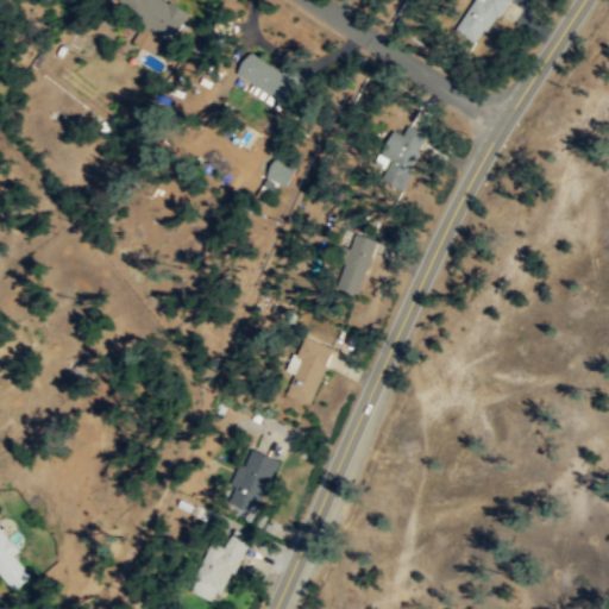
[(112,0),(173,39),(189,13),(169,0),(112,0)]
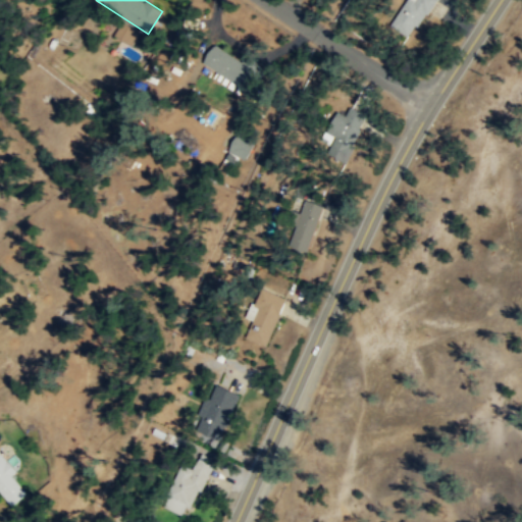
[(432,0),(405,0),(390,27),(412,39),(432,0)]
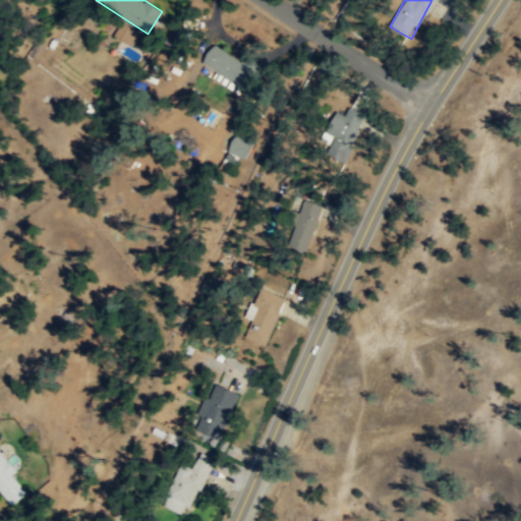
[(212,46),(204,67),(246,85),(255,64),(212,46)]
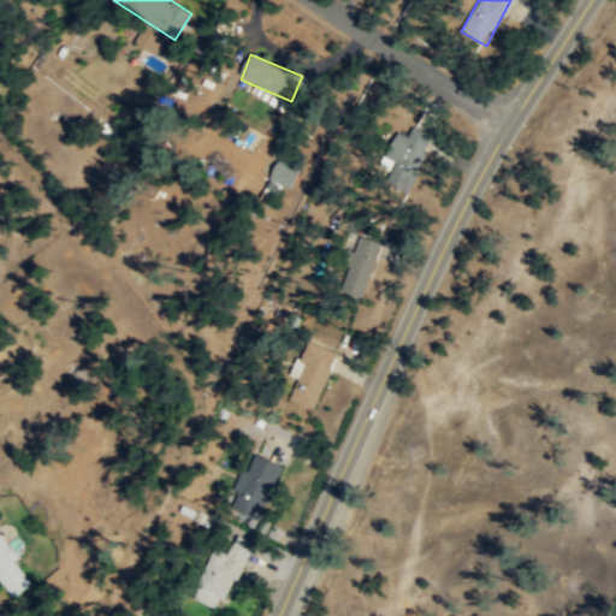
[(410,137),(396,131),(380,179),(413,190),(437,118),(419,112),(410,137)]
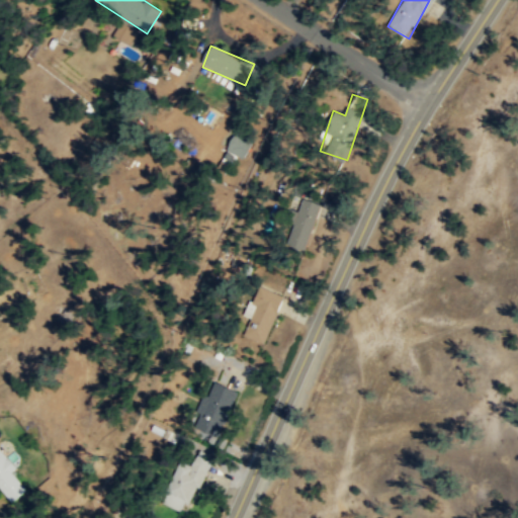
[(230,165),(236,154),(244,158),(252,142),(236,134),(222,161),(230,165)]
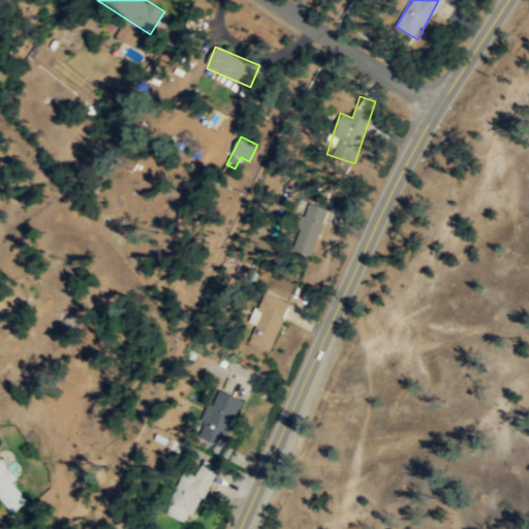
[(315,255),(324,211),(304,206),(294,250),(315,255)]
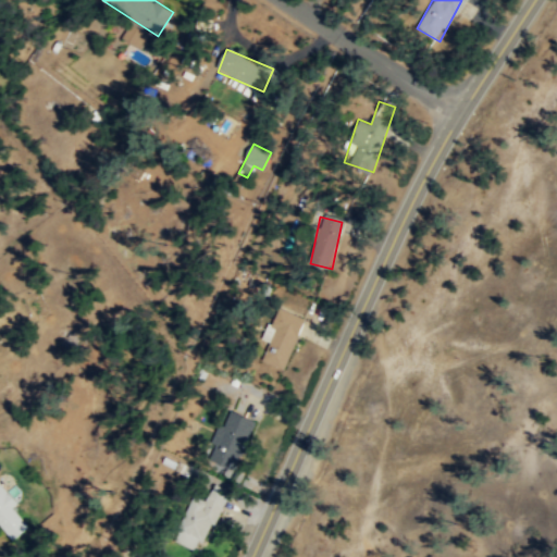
[(306,318),(277,306),(263,338),(270,342),(262,360),(284,369),(306,318)]
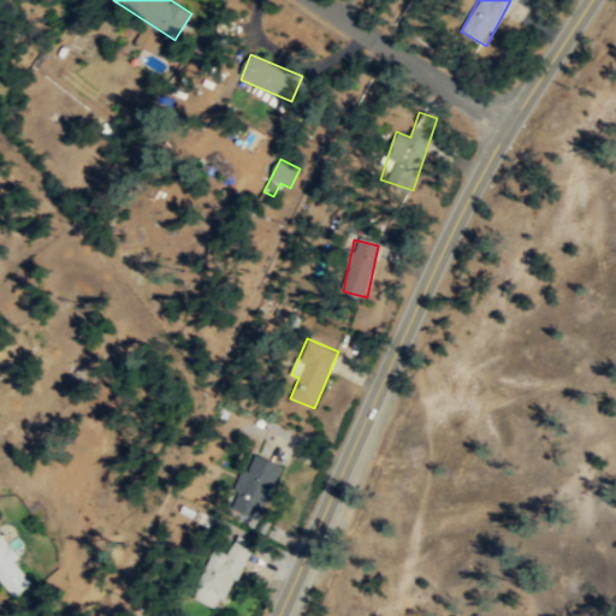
[(234,491),(270,501),(282,462),(246,451),(234,491)]
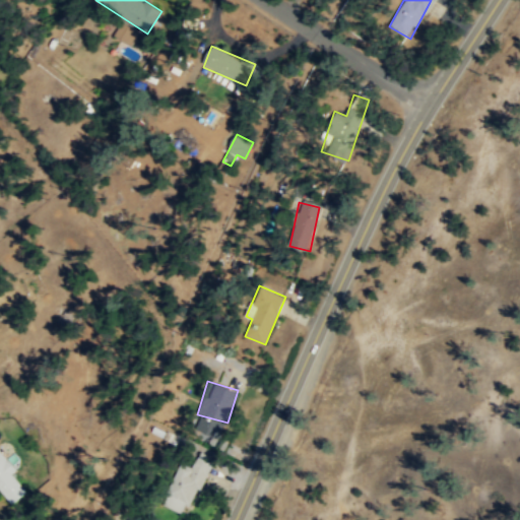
[(213,458),(199,451),(191,467),(179,462),(159,502),(187,514),(213,458)]
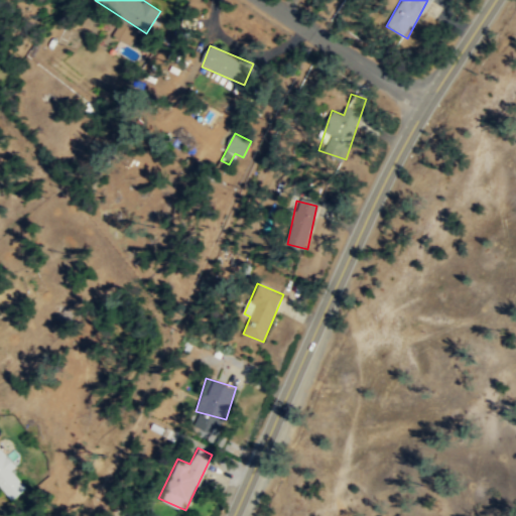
[(0,488),(10,501),(28,487),(0,452),(0,488)]
